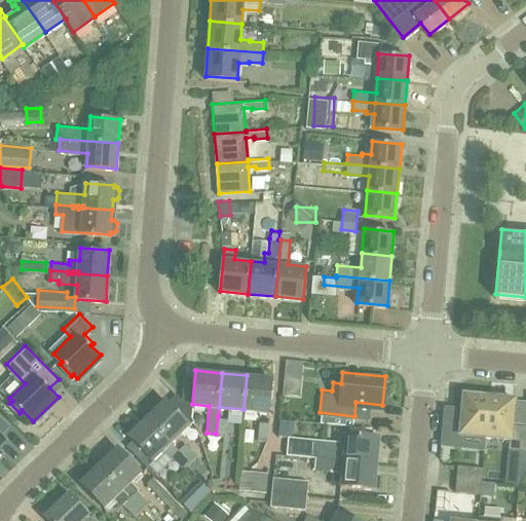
[(247,375),(243,409),(269,411),(272,377),(247,375)]
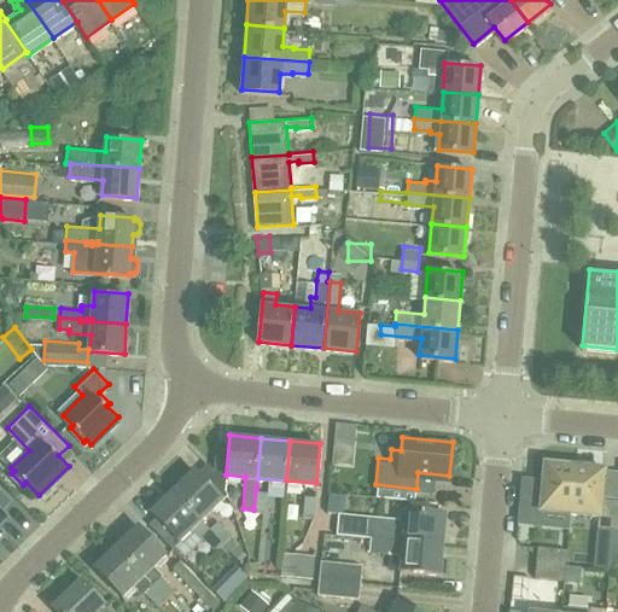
[(571,511),(576,460),(559,458),(559,461),(544,460),(541,507),(571,511)]
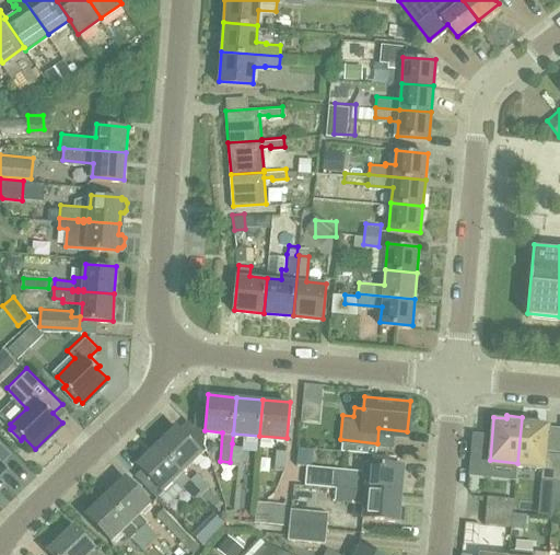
[(522,417),(517,463),(541,465),(540,475),(555,477),(558,451),(545,450),(548,423),(535,421),(536,418),(522,417)]
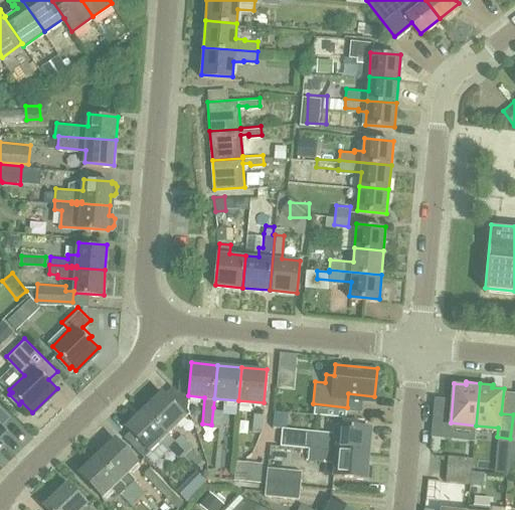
[(145,408),(168,432),(186,414),(163,390),(145,408)]
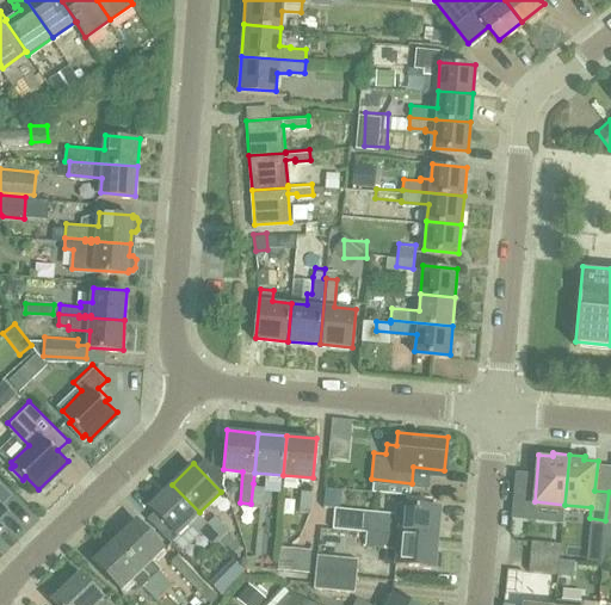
[(0,526),(1,525),(0,524),(0,514),(6,508),(0,502),(0,501),(10,493),(0,482),(0,526)]
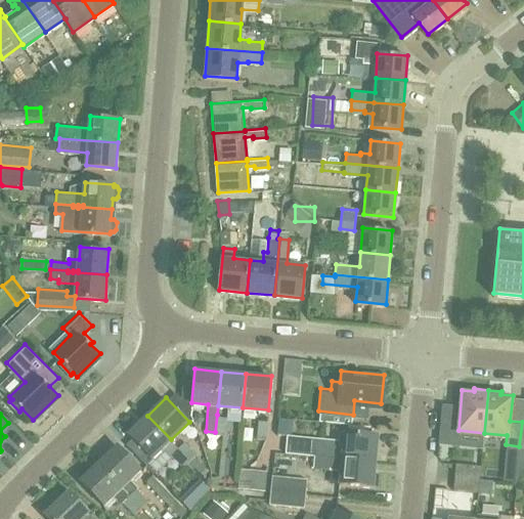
[(217,415),(215,432),(224,432),(226,415),(217,415)]
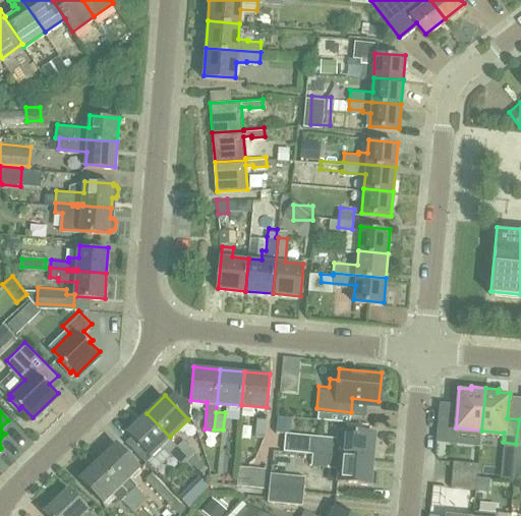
[(177,444),(170,437),(147,413),(128,431),(152,455),(163,444),(170,451),(171,451),(182,463),(186,458),(197,470),(200,468),(177,444)]
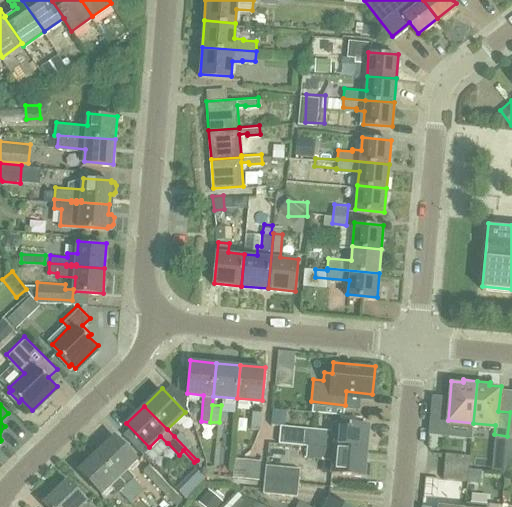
[(261,409),(252,409),(252,425),(260,425),(261,409)]
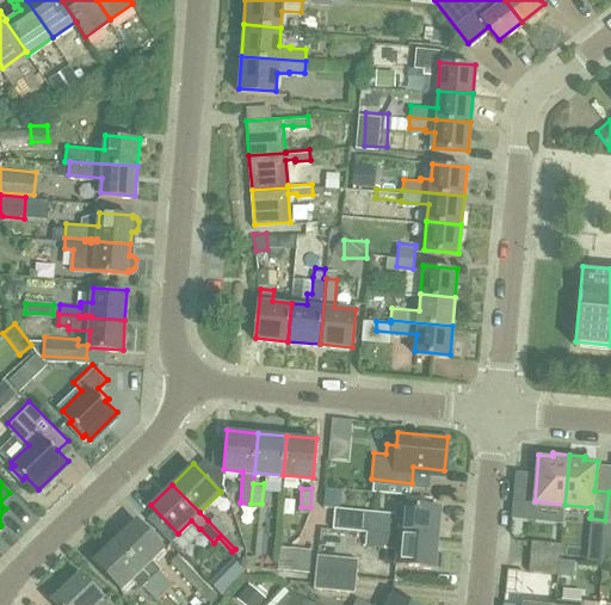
[(400,531),(438,536),(442,505),(402,501),(401,513),(335,507),(334,525),(366,529),(400,531)]
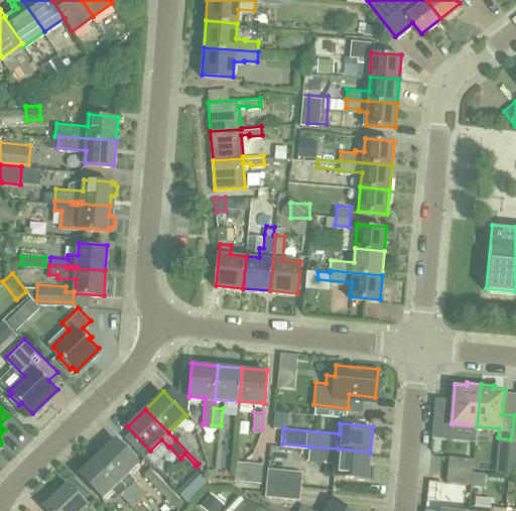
[(182,432),(175,439),(199,464),(205,458),(192,445),(194,444),(182,432)]
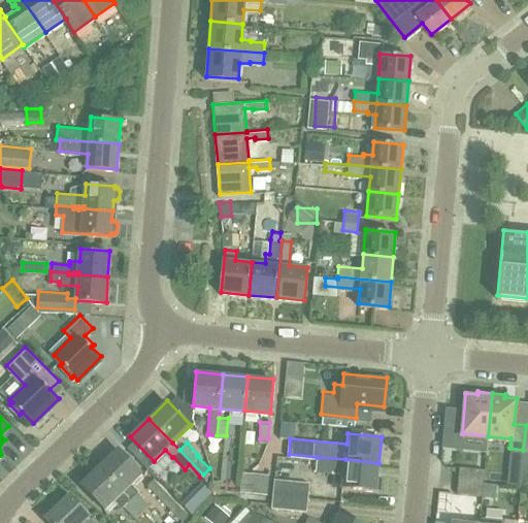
[(100,465),(143,510),(150,503),(138,491),(140,489),(132,482),(142,471),(119,448),(100,465)]
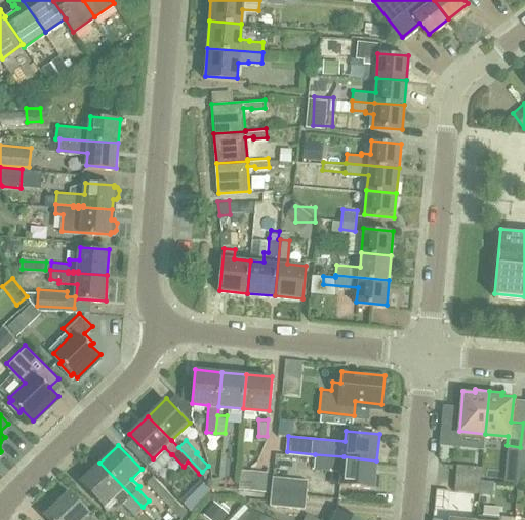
[(376,461),(344,456),(340,482),(374,484),(376,461)]
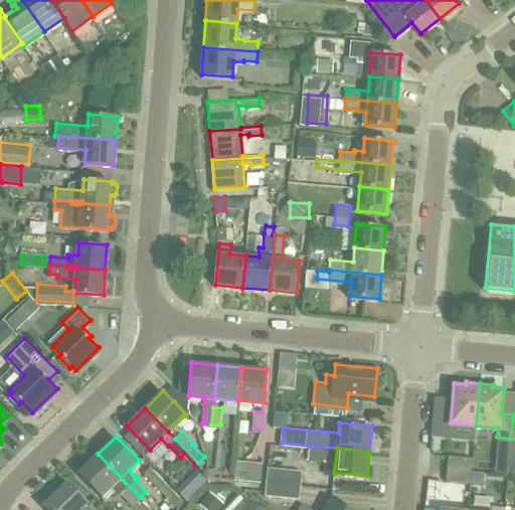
[(447,466),(471,468),(472,456),(448,453),(447,466)]
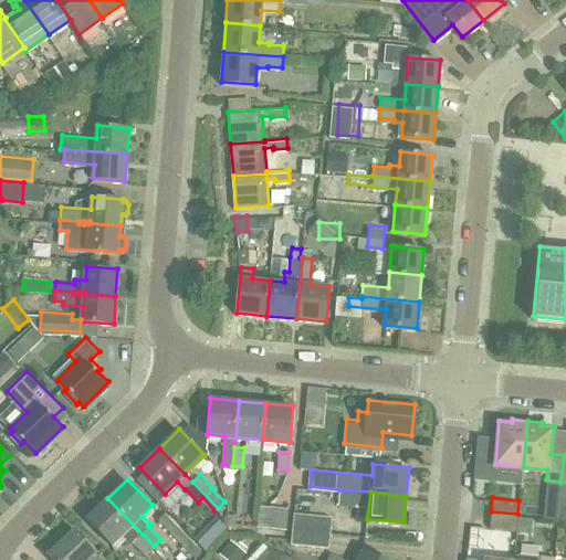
[(154,546),(107,498),(87,518),(113,543),(124,532),(132,541),(134,539),(147,552),(154,546)]
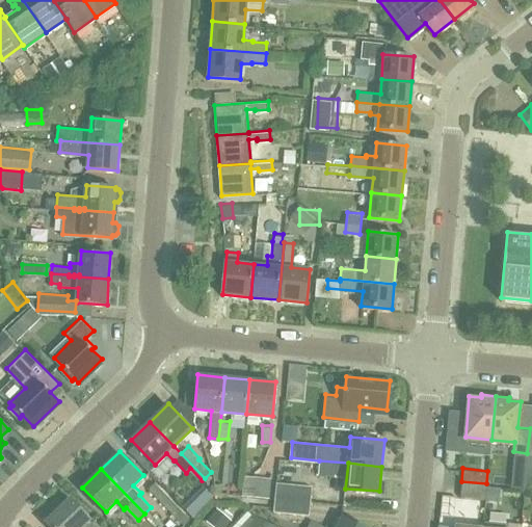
[(271,475),(242,473),(240,494),(269,496),(271,475)]
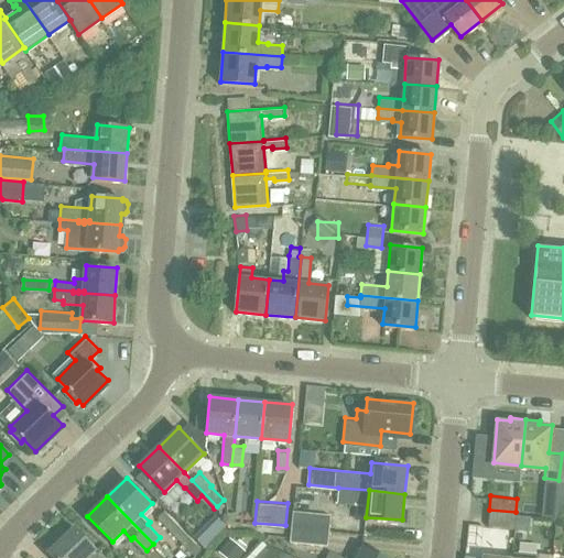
[(293,509),(291,525),(328,528),(331,512),(293,509)]
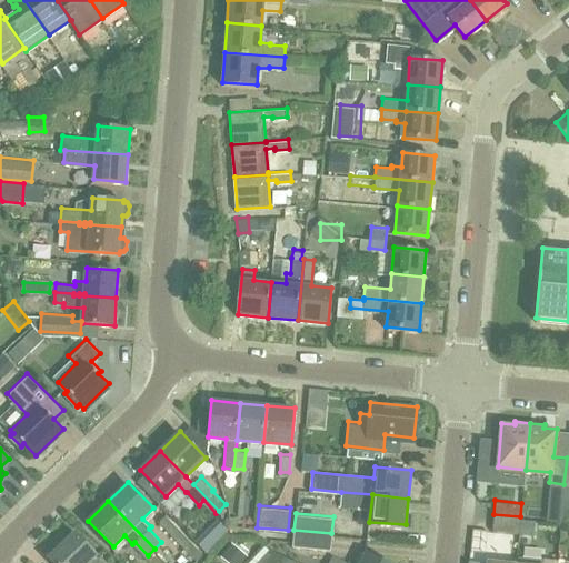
[(202,552),(166,514),(159,520),(197,558),(202,552)]
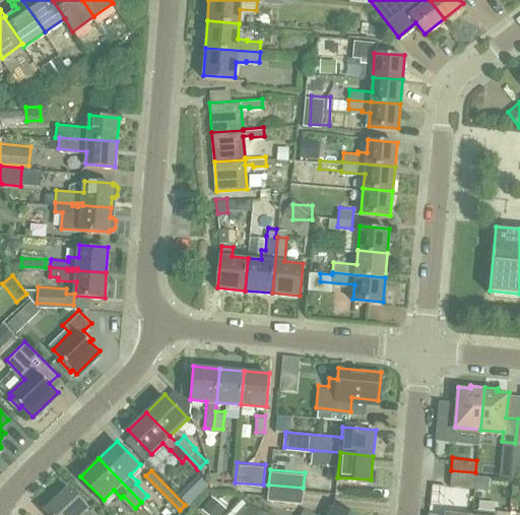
[(475,472),(451,470),(449,483),(474,486),(475,472)]
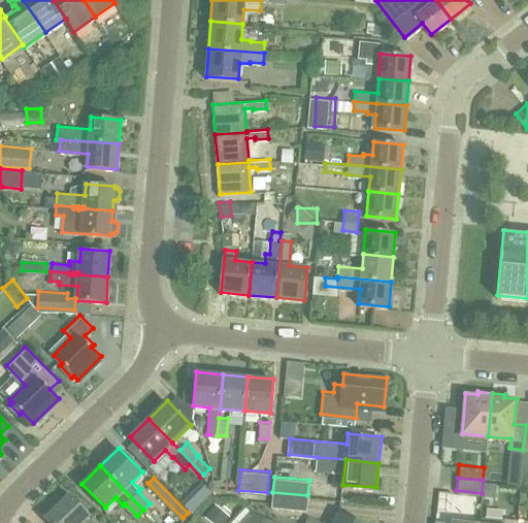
[(202,509),(217,491),(210,486),(196,503),(202,509)]
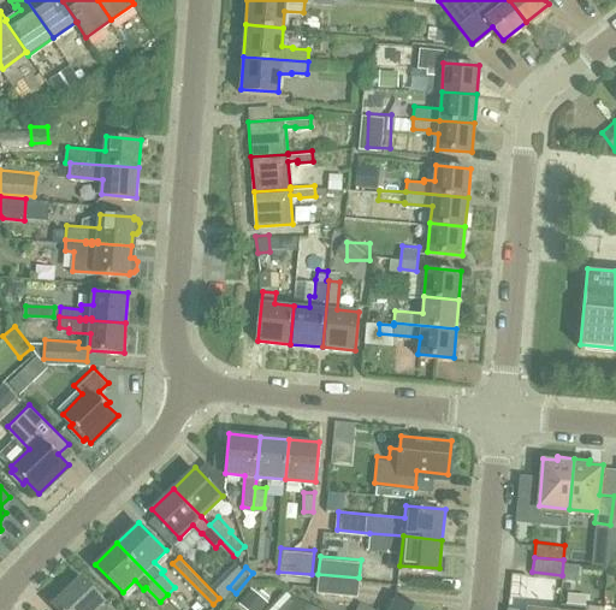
[(359,578),(318,574),(317,591),(357,594),(359,578)]
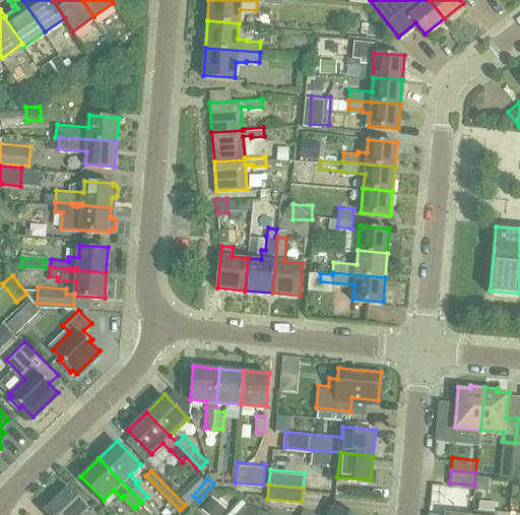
[(94,514),(88,509),(89,508),(68,487),(46,510),(51,514),(94,514)]
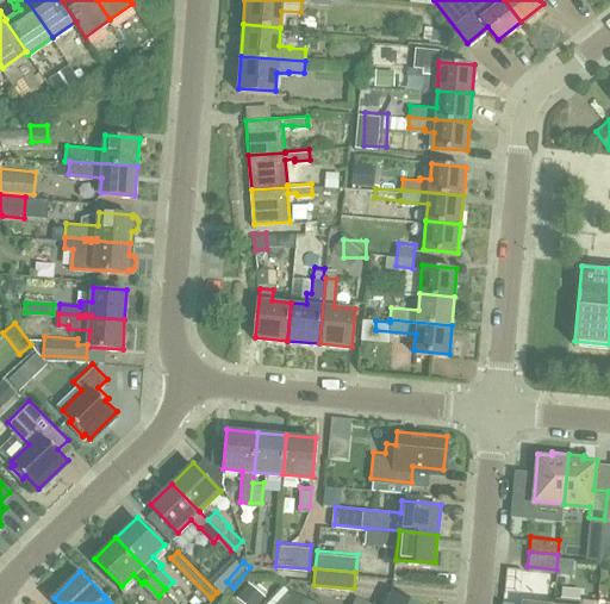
[(272,603),(302,603),(306,595),(290,586),(272,603)]
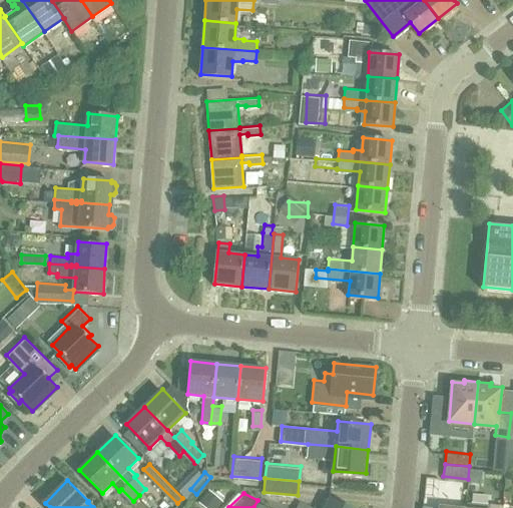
[(299,499),(295,507),(297,507),(354,507),(331,496),(324,507),(323,507),(316,504),(315,506),(299,499)]
